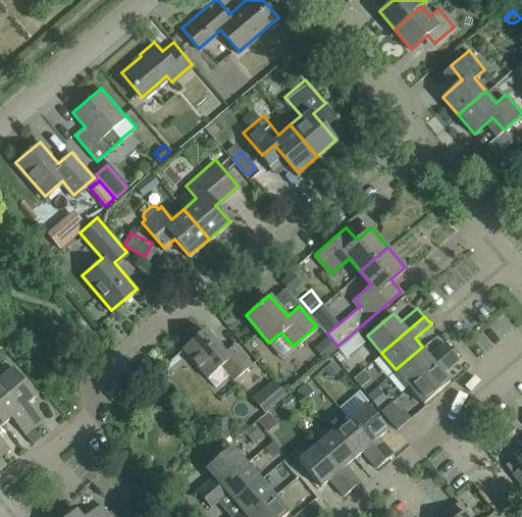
[(224,352),(204,328),(181,348),(206,376),(220,365),(232,379),(251,363),(235,344),(224,352)]
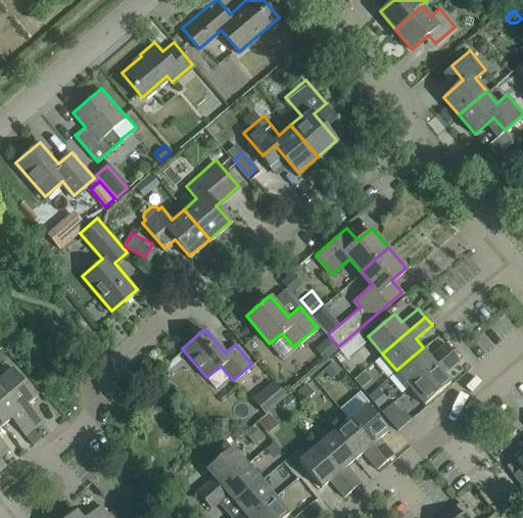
[(365,339),(358,330),(338,346),(345,356),(365,339)]
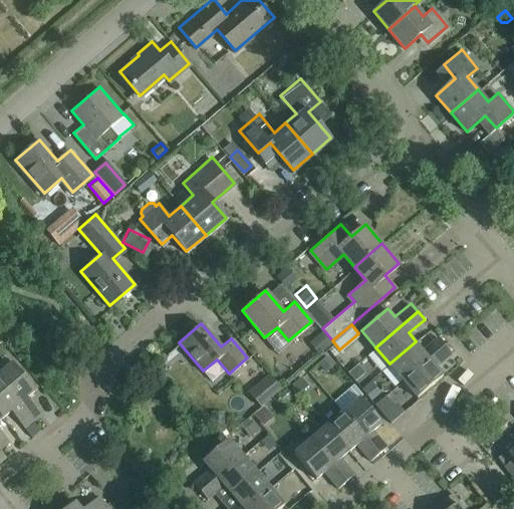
[(403,379),(445,343),(438,335),(423,349),(416,341),(390,363),(403,379)]
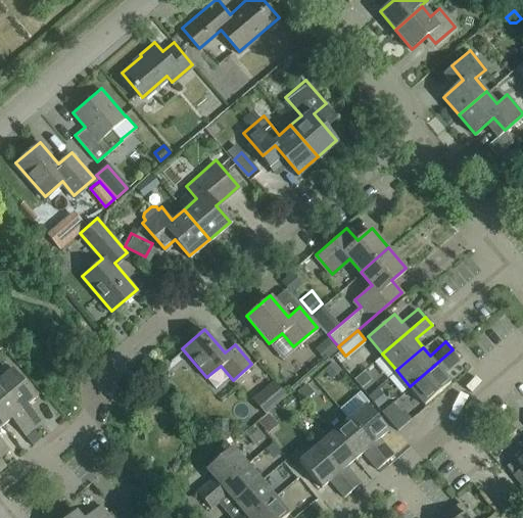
[(453,349),(410,386),(425,403),(450,380),(443,372),(460,358),(453,349)]
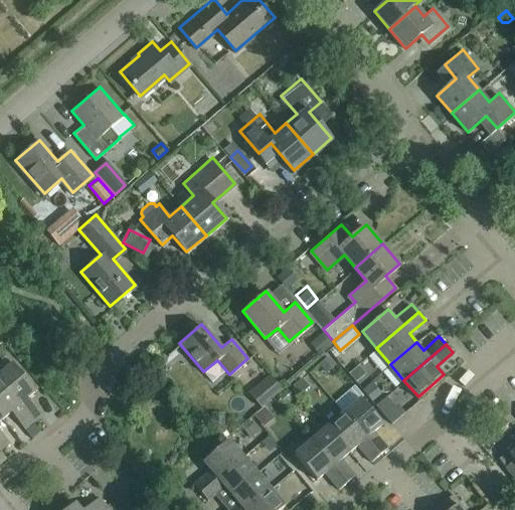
[(0,369),(0,380),(32,419),(40,413),(26,396),(35,389),(11,361),(0,369)]
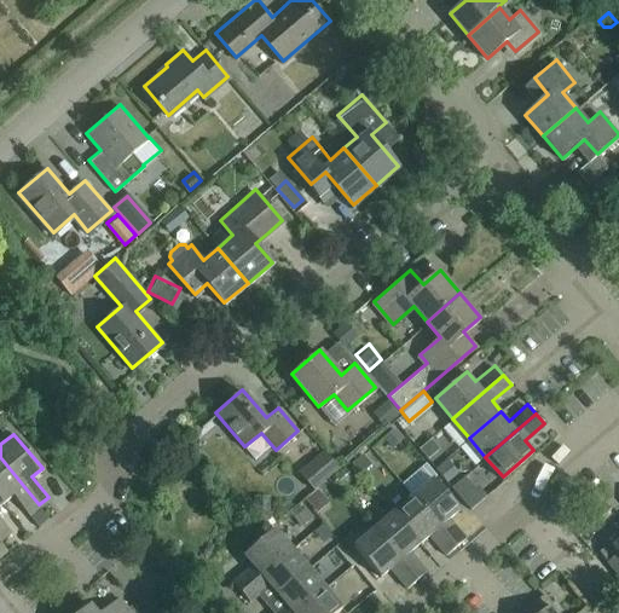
[(313,486),(339,464),(324,447),(299,469),(313,486)]
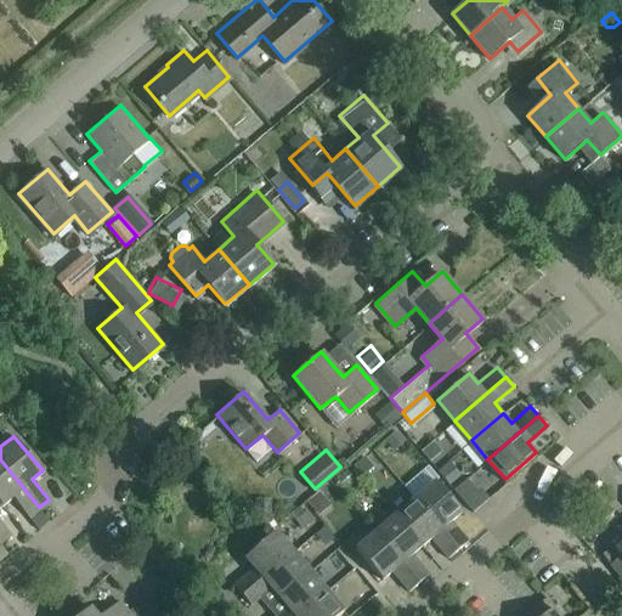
[(365,453),(354,463),(362,473),(373,463),(365,453)]
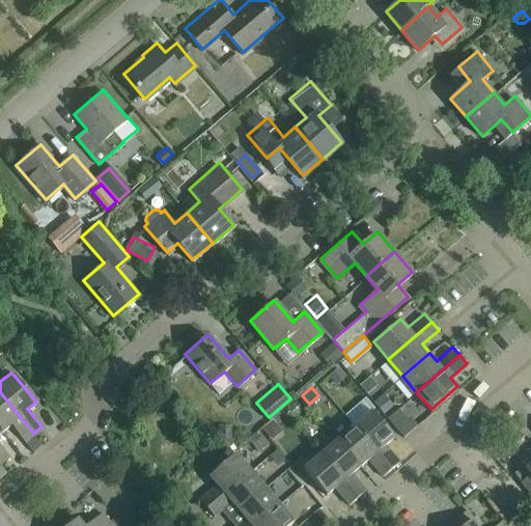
[(26,440),(33,433),(0,392),(0,426),(2,430),(10,422),(26,440)]
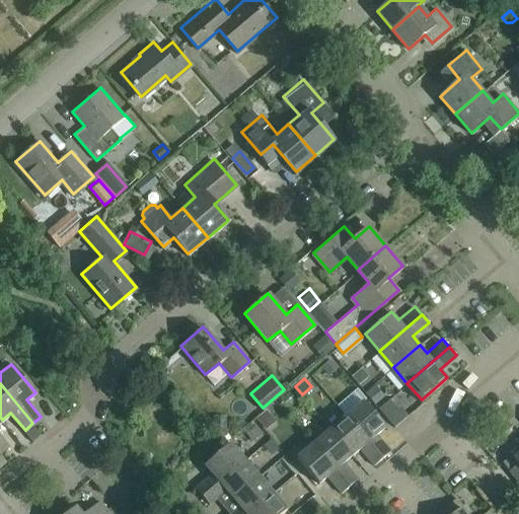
[(287,406),(297,396),(289,388),(279,396),(287,406)]
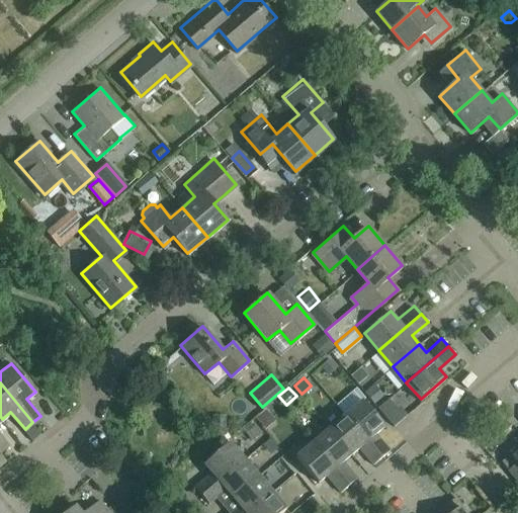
[(380,454),(390,447),(375,431),(383,424),(361,399),(345,413),(380,454)]
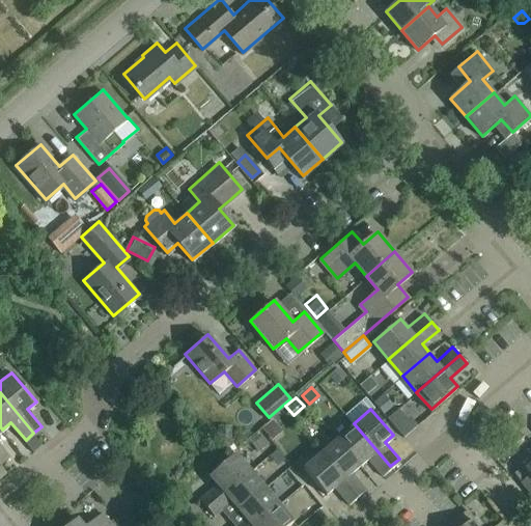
[(432,435),(424,425),(434,417),(429,413),(404,436),(416,449),(432,435)]
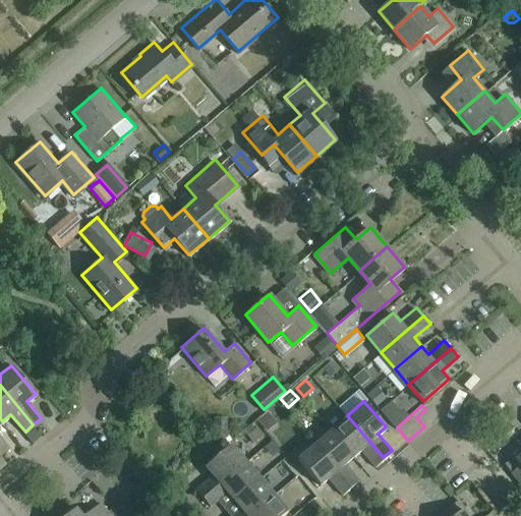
[(264,411),(254,421),(265,431),(274,420),(264,411)]
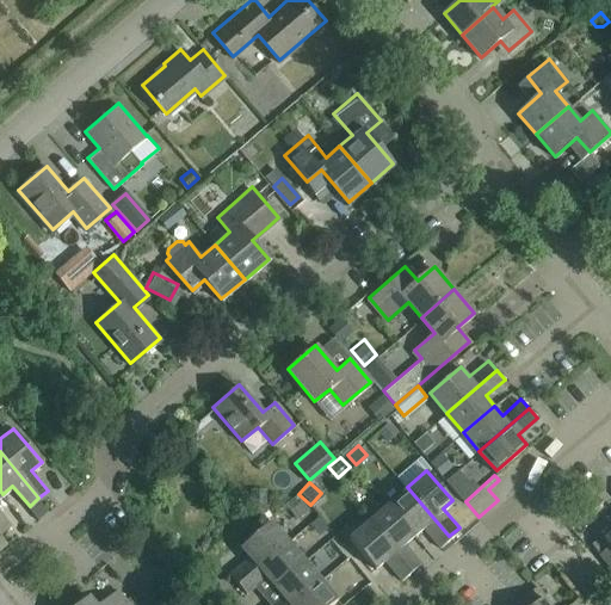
[(449,536),(407,487),(388,504),(413,533),(423,525),(439,544),(449,536)]
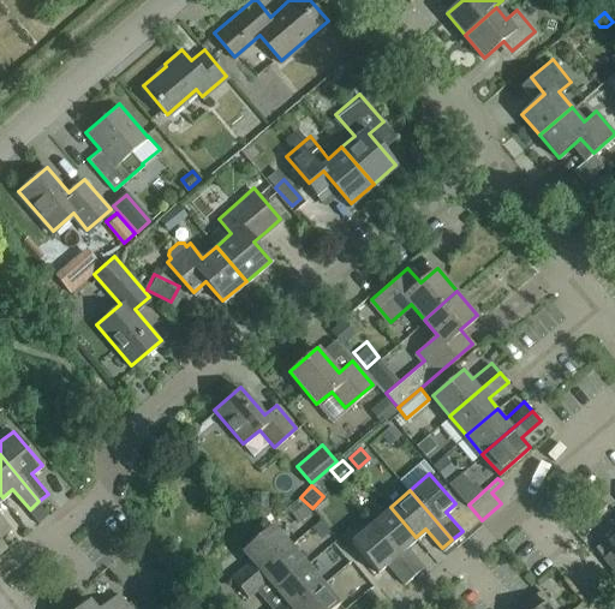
[(30,509),(39,520),(48,512),(39,501),(30,509)]
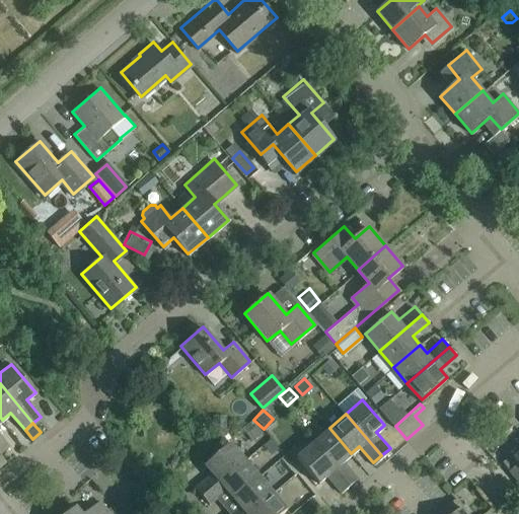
[(343,459),(351,453),(329,428),(313,441),(349,484),(357,476),(343,459)]
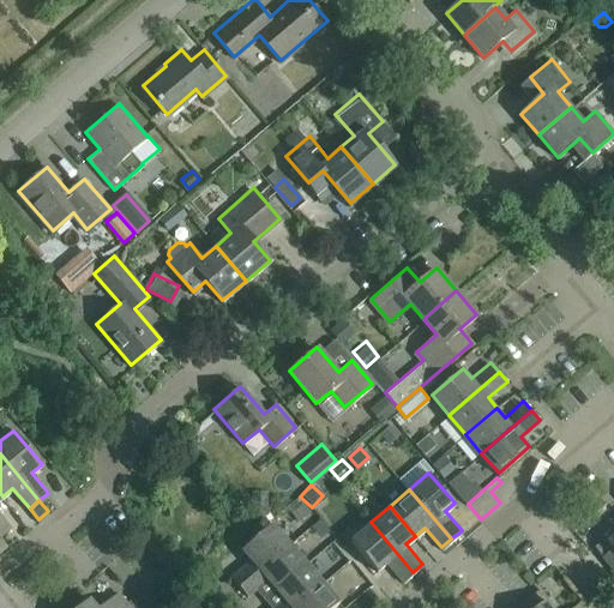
[(319,521),(299,537),(326,570),(345,553),(319,521)]
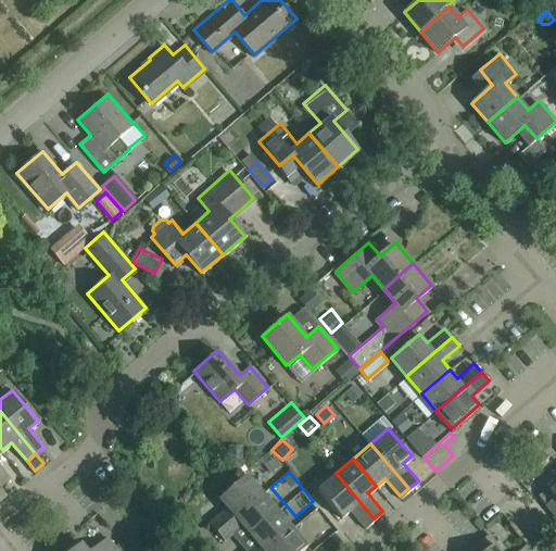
[(216,529),(262,491),(247,473),(220,497),(227,504),(209,521),(216,529)]
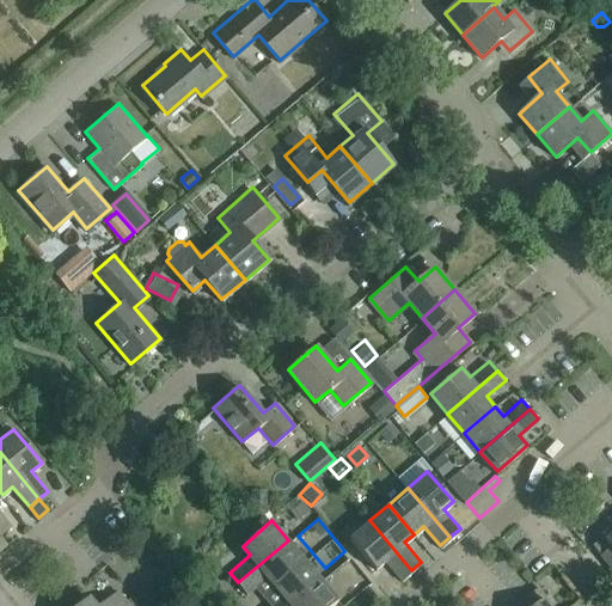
[(402,579),(411,570),(369,520),(350,537),(375,567),(385,558),(402,579)]
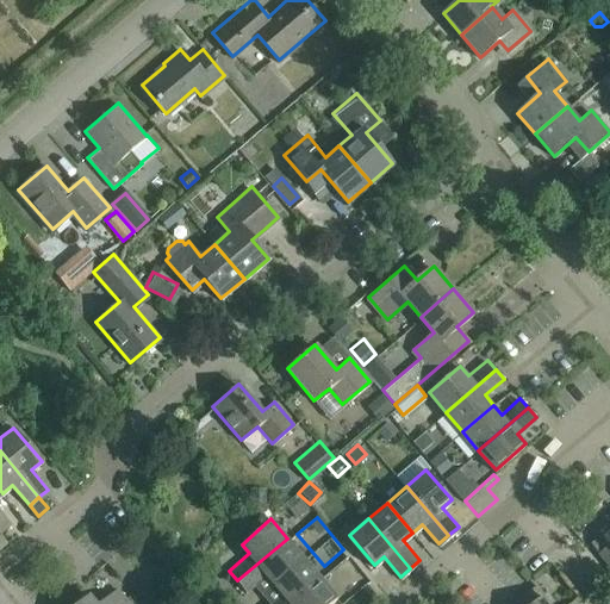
[(604,560),(609,555),(609,529),(603,536),(599,531),(590,541),(599,552),(598,553),(604,560)]
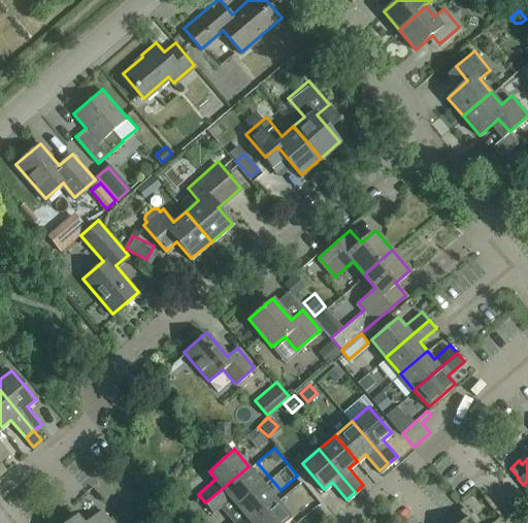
[(228,512),(263,483),(249,466),(205,502),(212,511),(221,504),(228,512)]
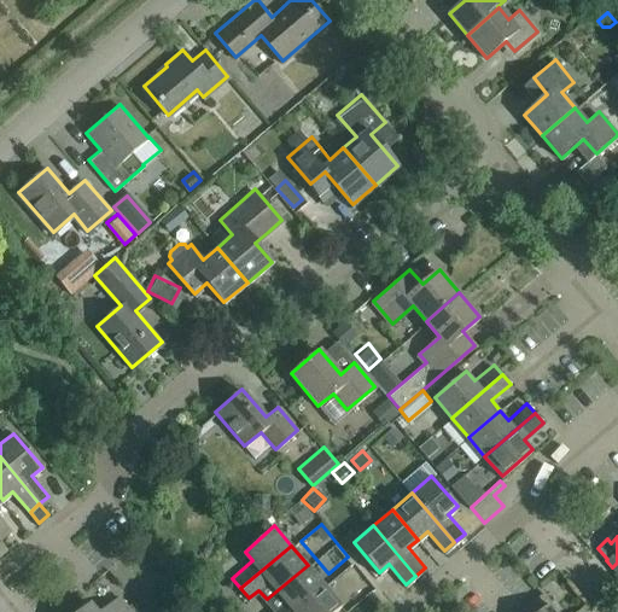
[(290,611),(324,583),(308,565),(267,599),(274,608),(270,611),(290,611)]
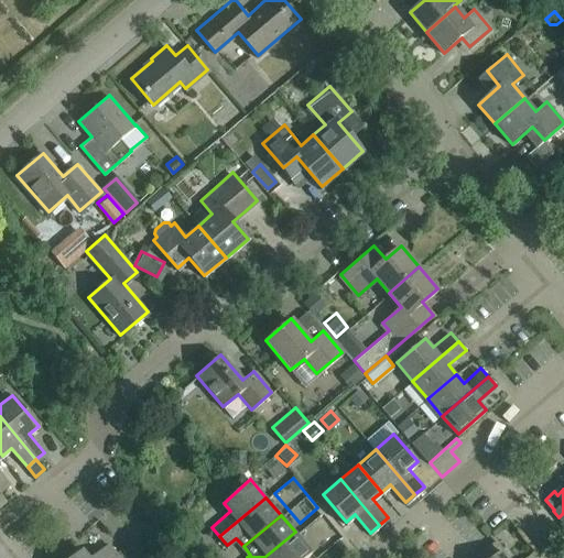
[(295,532),(264,557),(303,557),(312,550),(295,532)]
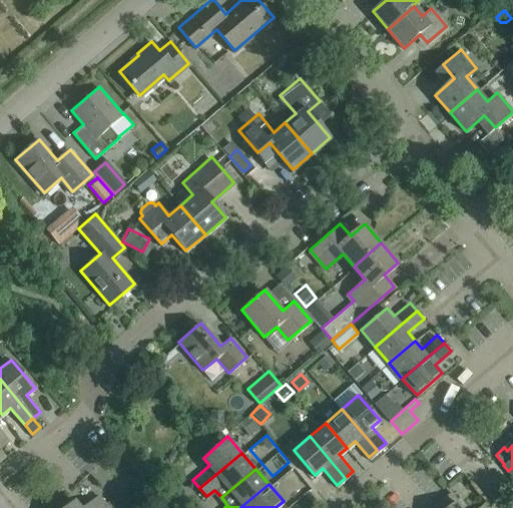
[(436,502),(441,507),(462,507),(455,500),(458,497),(452,490),(444,496),(443,496),(436,502)]
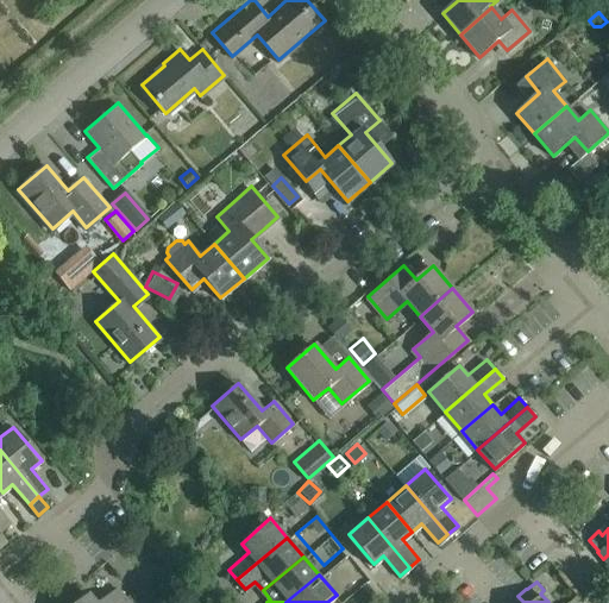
[(113,602),(125,595),(117,585),(96,602),(88,591),(74,602),(113,602)]
